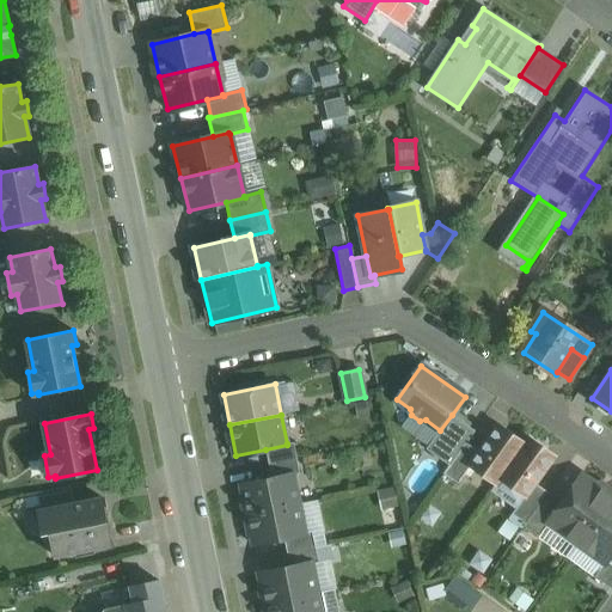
[(475,430),(452,415),(440,430),(426,448),(450,465),(466,442),(475,430)]
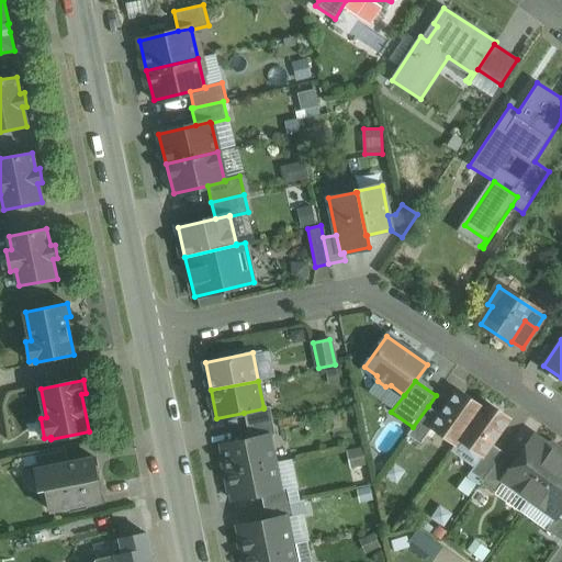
[(481,406),(458,390),(439,414),(430,427),(431,427),(454,445),(456,445),(459,439),(482,406),(481,406)]
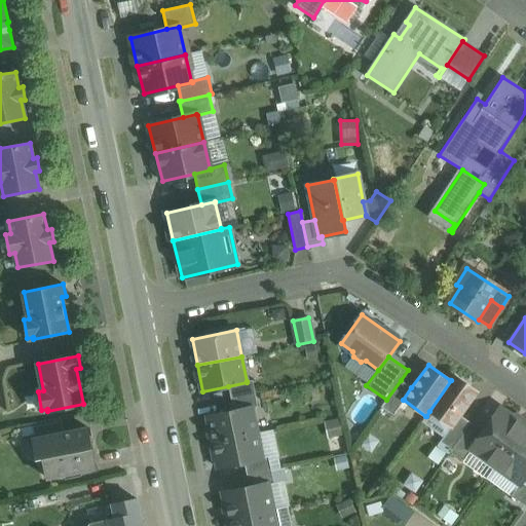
[(453,375),(450,380),(451,380),(429,411),(426,416),(425,416),(422,420),(444,437),(451,426),(460,415),(477,391),(453,375)]
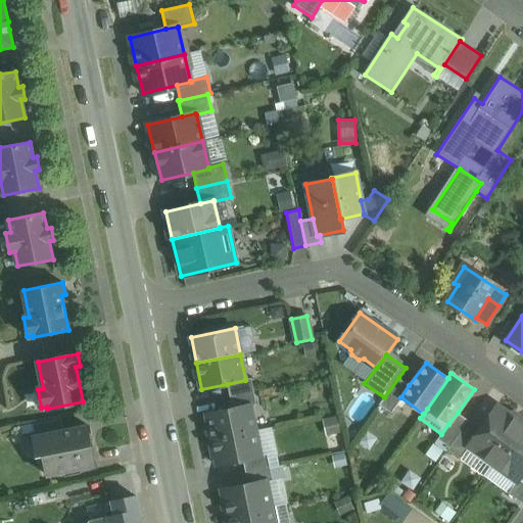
[(245,380),(227,384),(230,396),(253,391),(251,378),(245,379),(245,380)]
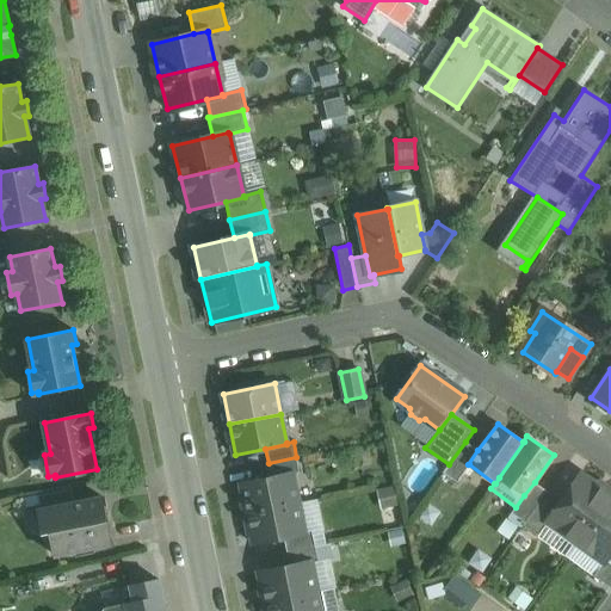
[(449,464),(443,473),(456,482),(469,464),(468,464),(477,450),(466,442),(449,464)]
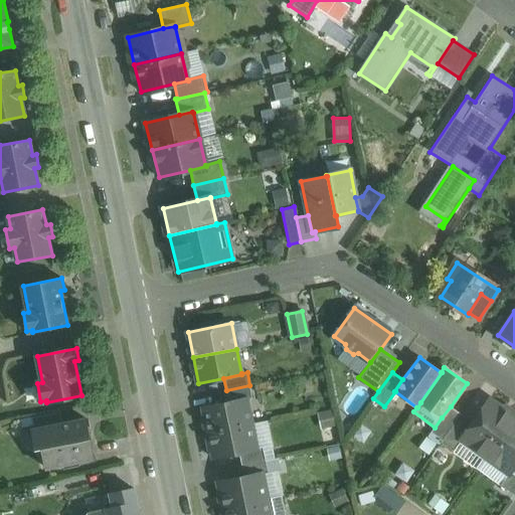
[(249,385),(226,390),(228,401),(246,398),(246,399),(252,398),(249,385)]
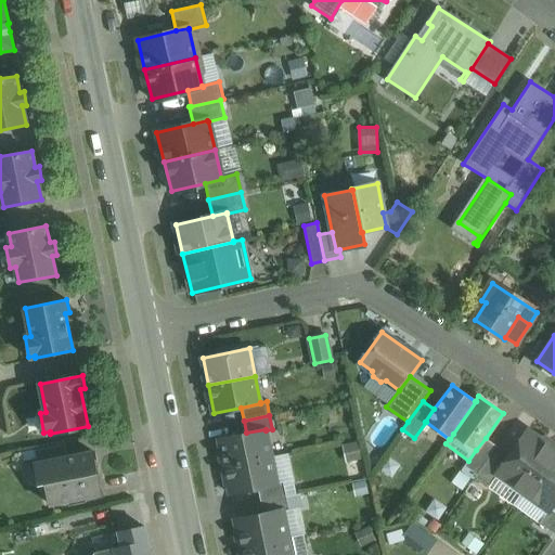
[(246,433),(219,439),(224,466),(271,456),(266,430),(266,429),(246,433)]
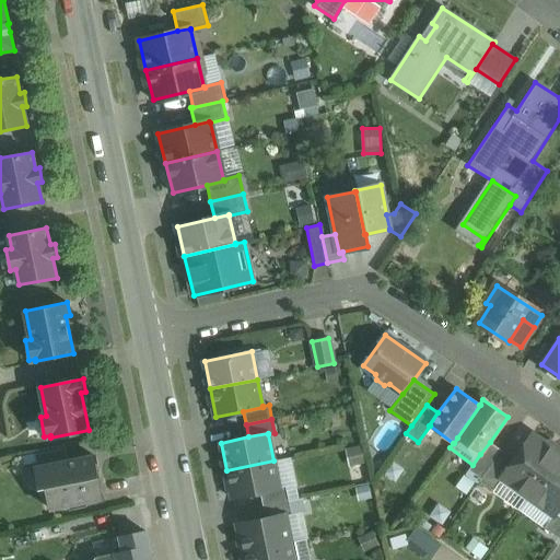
[(547,445),(532,434),(514,458),(501,477),(502,478),(527,497),(557,456),(546,447),(547,445)]
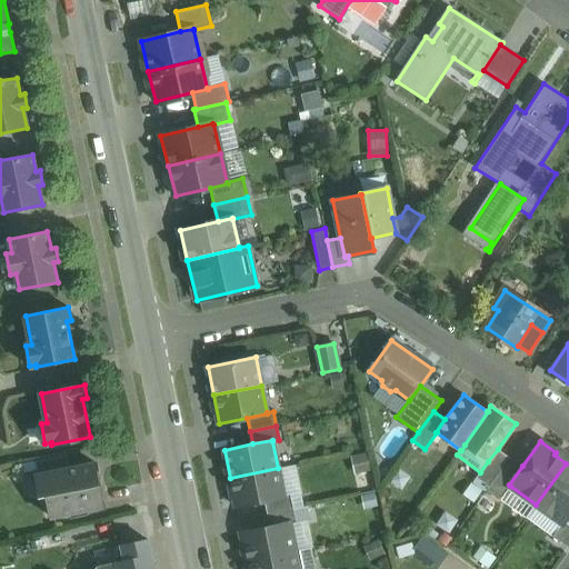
[(498,449),(488,461),(480,472),(476,478),(488,487),(489,487),(509,458),(498,449)]
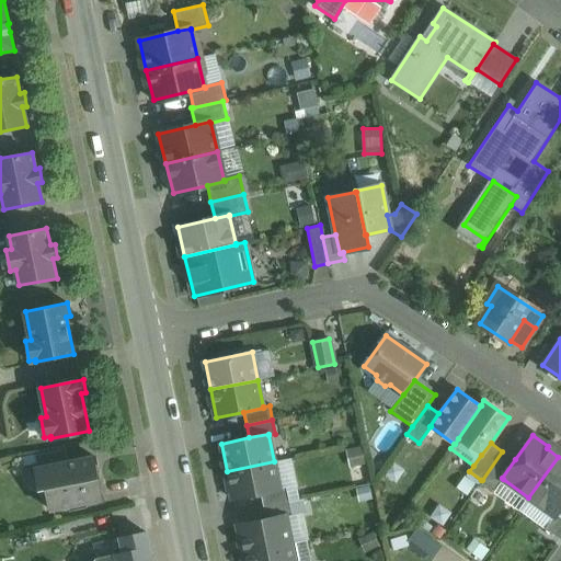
[(65,449),(36,455),(35,455),(37,468),(68,461),(66,448),(65,448),(65,449)]
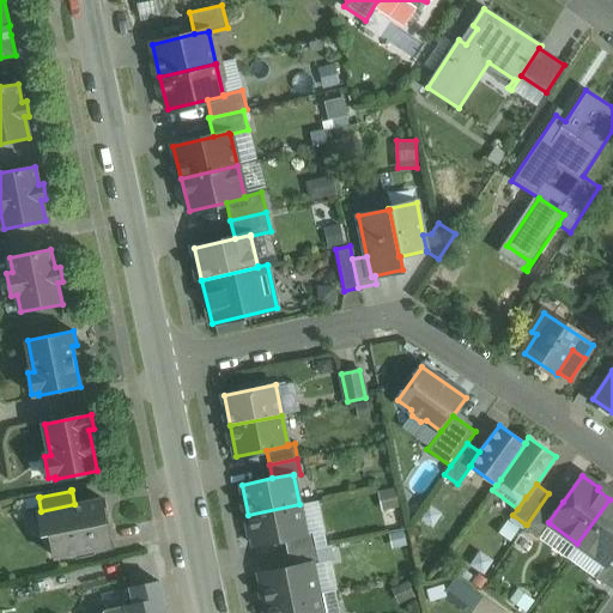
[(548,493),(527,525),(526,525),(525,527),(539,538),(550,523),(548,522),(563,502),(550,492),(548,493)]
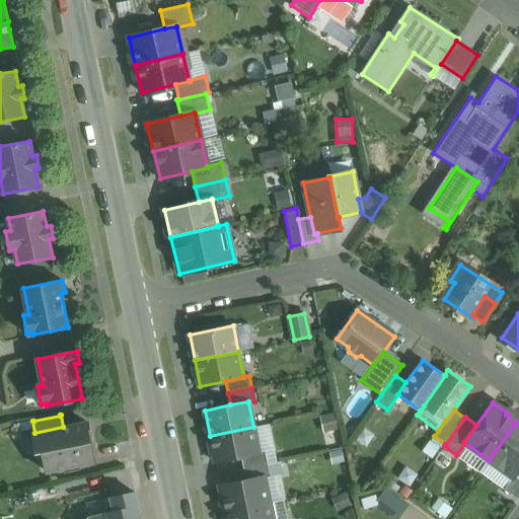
[(34,433),(31,433),(31,435),(39,433),(46,471),(93,461),(88,437),(90,437),(87,422),(63,427),(34,433)]
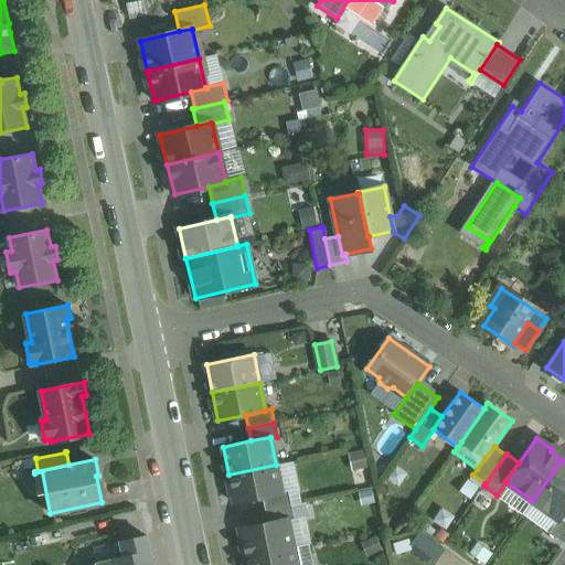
[(564,461),(562,460),(532,501),(557,519),(560,520),(564,511),(564,461)]
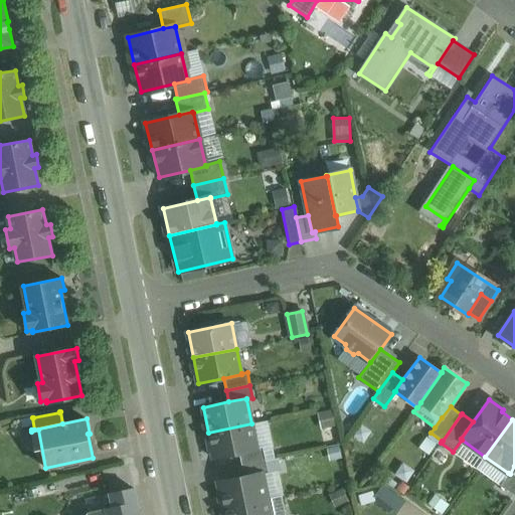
[(251,423),(208,433),(213,458),(239,453),(256,450),(256,449),(251,423)]
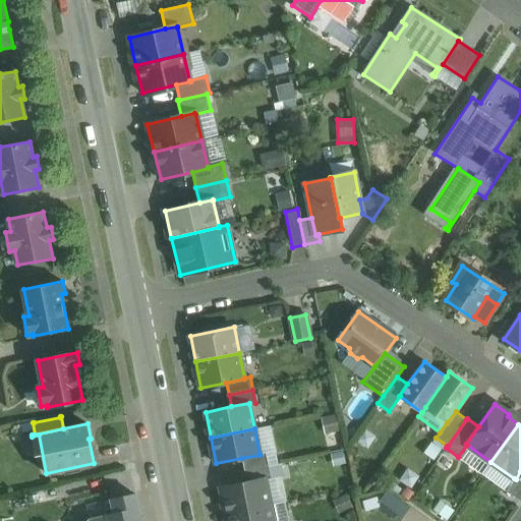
[(259,455),(242,458),(244,470),(269,465),(266,452),(259,454),(259,455)]
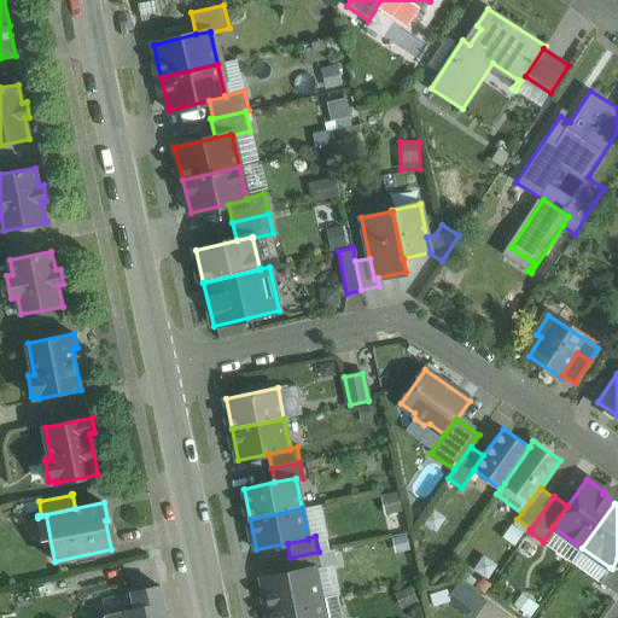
[(319,552),(290,558),(292,572),(314,567),(314,569),(321,567),(319,552)]
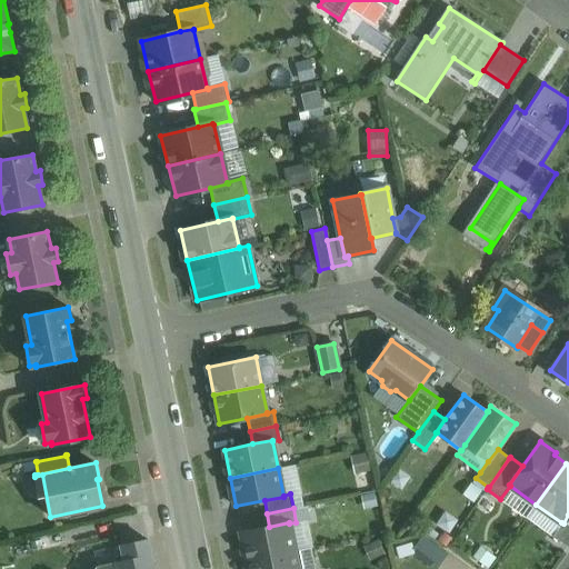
[(568,515),(563,523),(561,522),(552,536),(568,548),(568,515)]
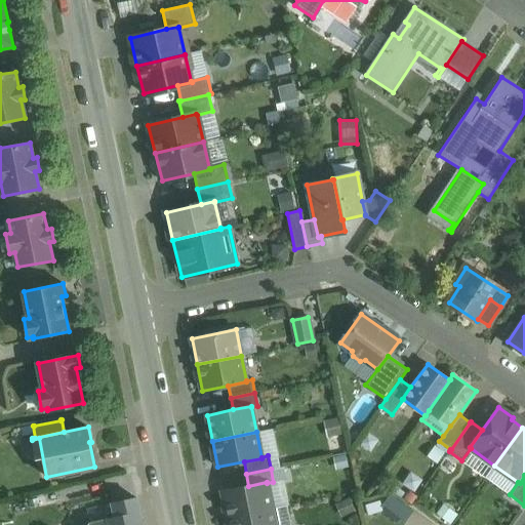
[(248,486),(223,491),(228,518),(272,509),(267,483),(267,482),(248,486)]
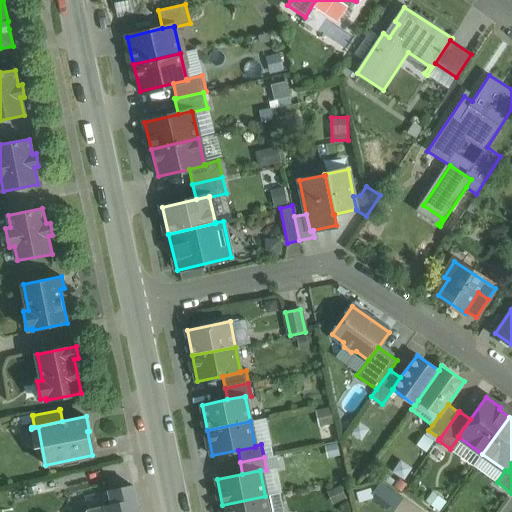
[(380,481),(373,493),(394,506),(401,495),(380,481)]
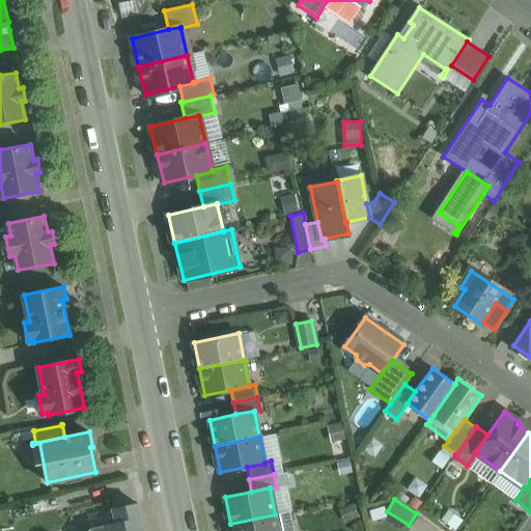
[(142,530),(137,504),(114,509),(114,510),(117,524),(90,530),(89,530),(142,530)]
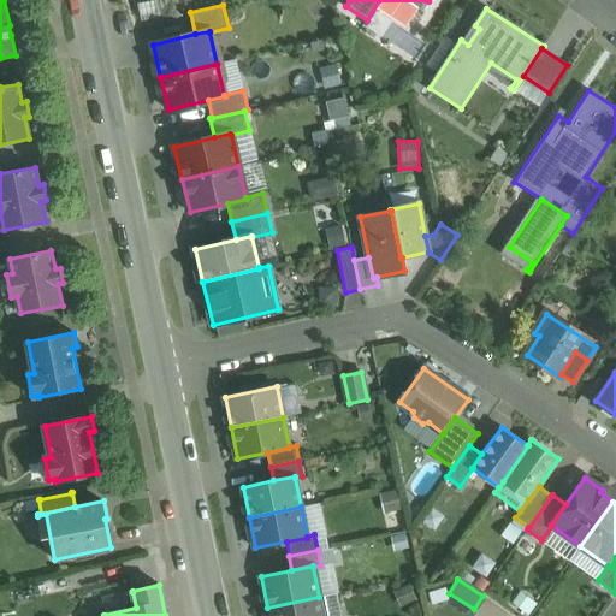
[(323,615),(319,597),(267,608),(268,615),(323,615)]
